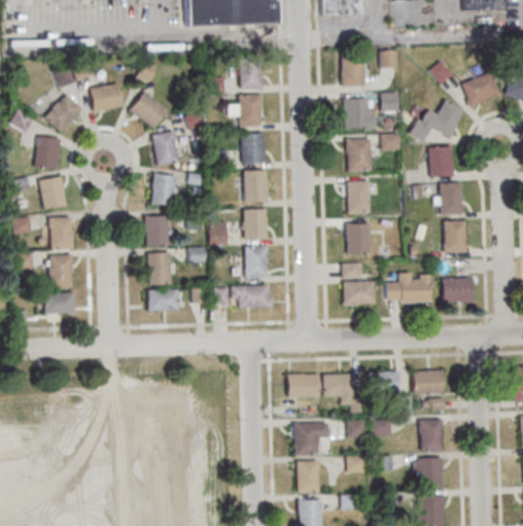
[(279,0),(185,0),(186,27),(280,26),(279,0)]
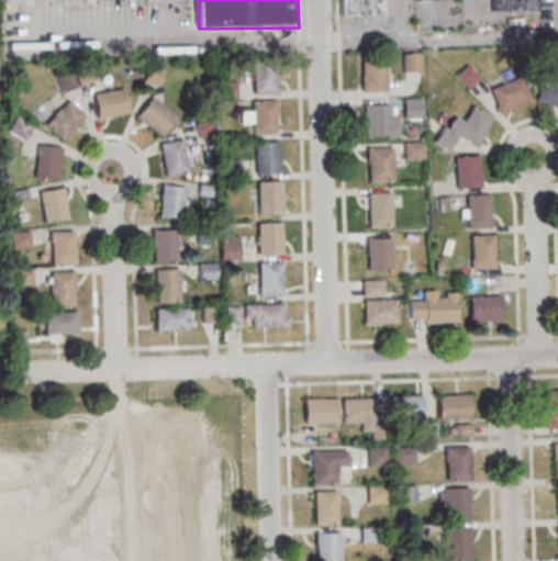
[(342,0),(383,0),(384,17),(343,18),(342,0)]
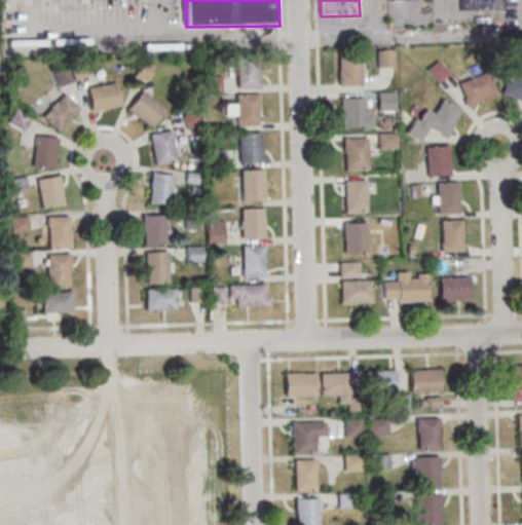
[(461,0),(501,0),(502,9),(490,10),(462,11),(461,0)]
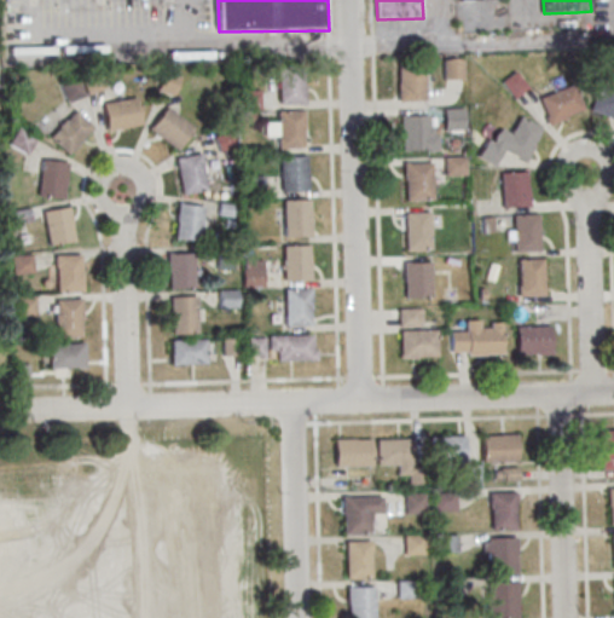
[(446,80),(446,62),(465,61),(467,80),(446,80)]
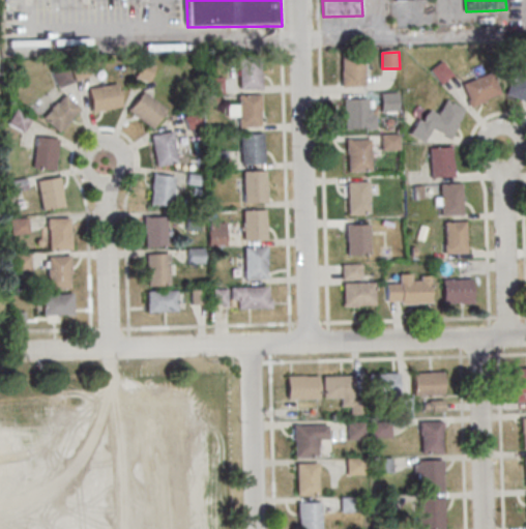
[(343,88),(342,59),(366,58),(366,87),(343,88)]
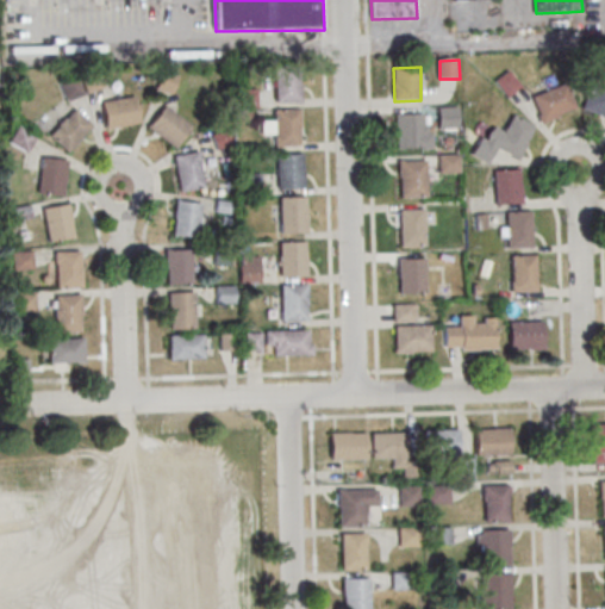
[(176,94),(184,75),(168,69),(161,89),(176,94)]
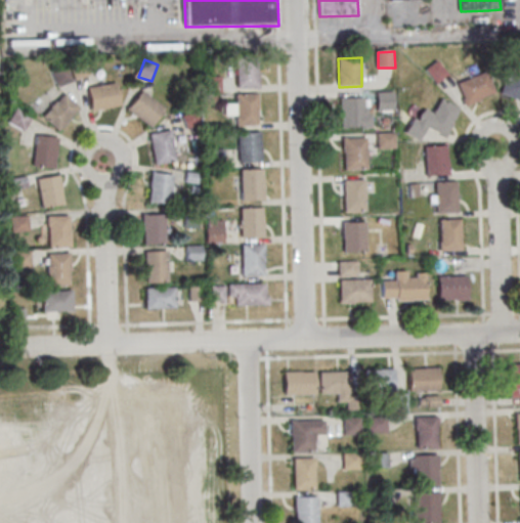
[(78,81),(95,75),(90,60),(73,67),(78,81)]
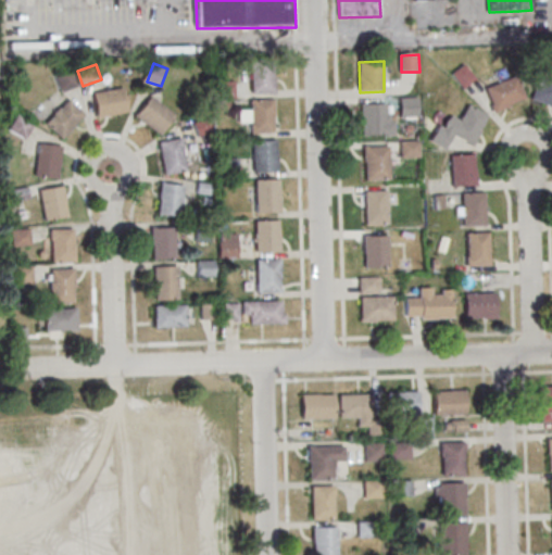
[(254,93),(278,93),(278,65),(254,65),(254,93)]
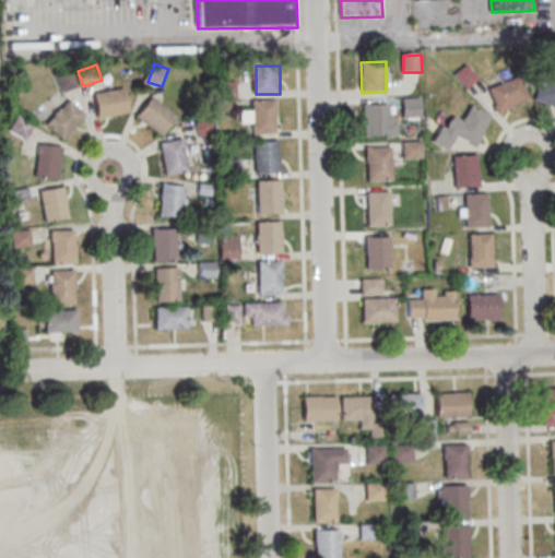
[(467,90),(456,75),(469,66),(479,80),(467,90)]
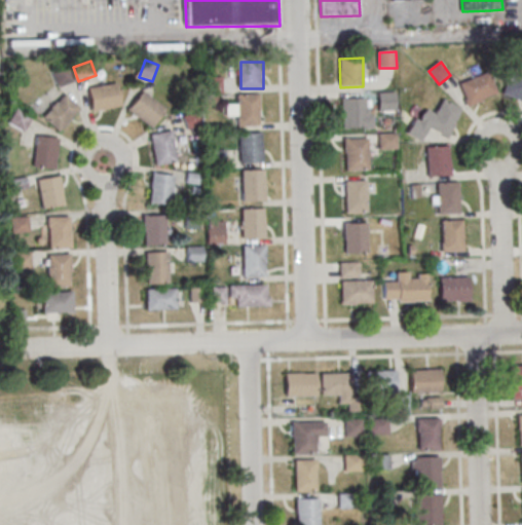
[(76,81),(70,63),(54,69),(61,86),(76,81)]
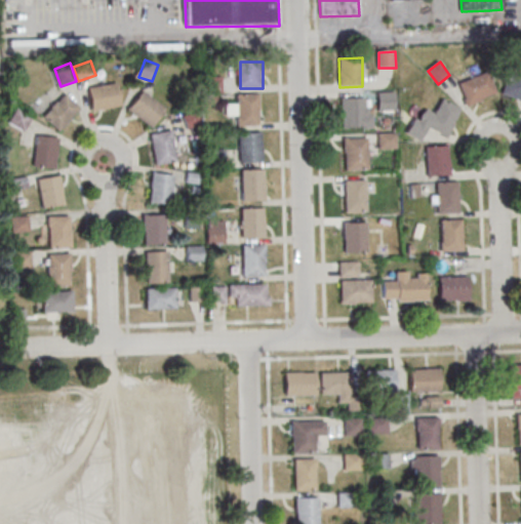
[(510,73),(520,77),(520,101),(503,94),(510,73)]
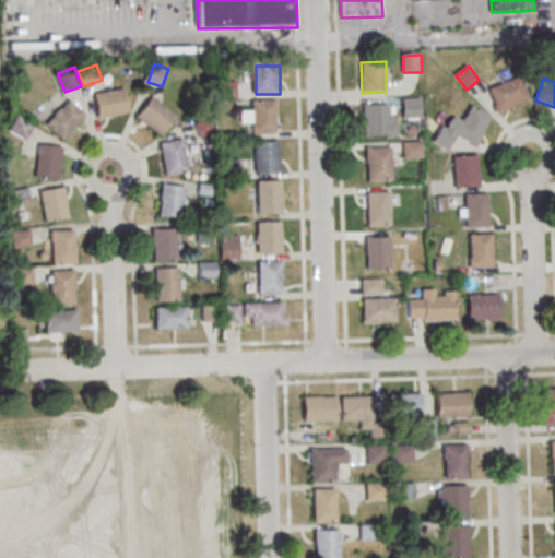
[(489,90),(518,79),(527,101),(498,111),(489,90)]
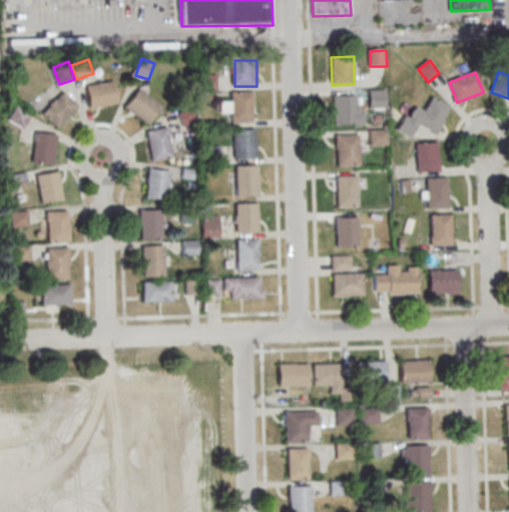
[(219,90),(219,76),(204,76),(204,90),(219,90)]
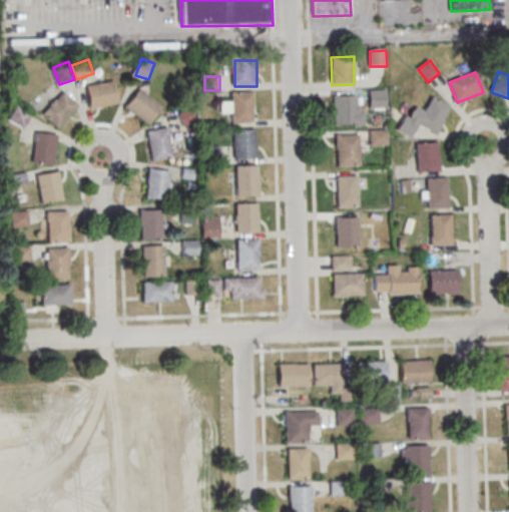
[(93,110),(121,105),(117,81),(88,87),(93,110)]
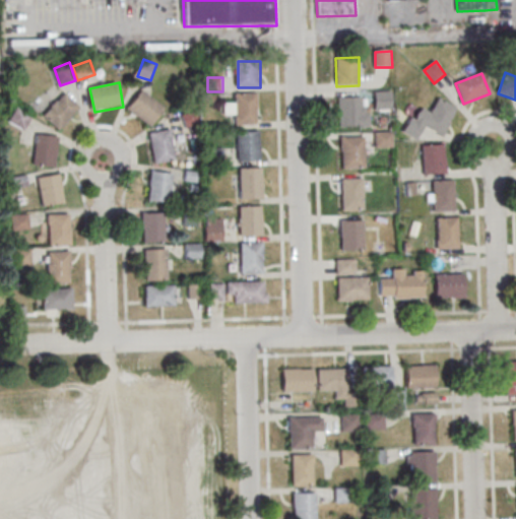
[(167,110),(144,90),(129,109),(151,128),(167,110)]
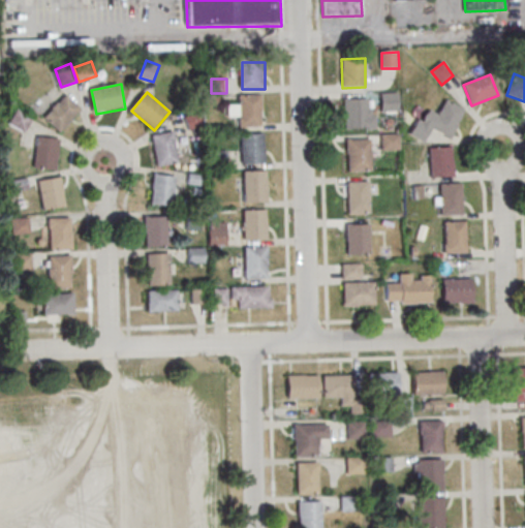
[(398,93),(398,112),(381,112),(381,94),(398,93)]
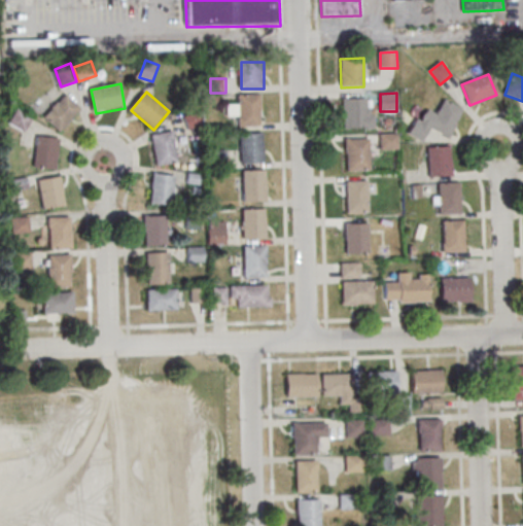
[(264,94),(241,94),(241,105),(230,105),(230,115),(241,115),(241,127),(264,127),(264,94)]
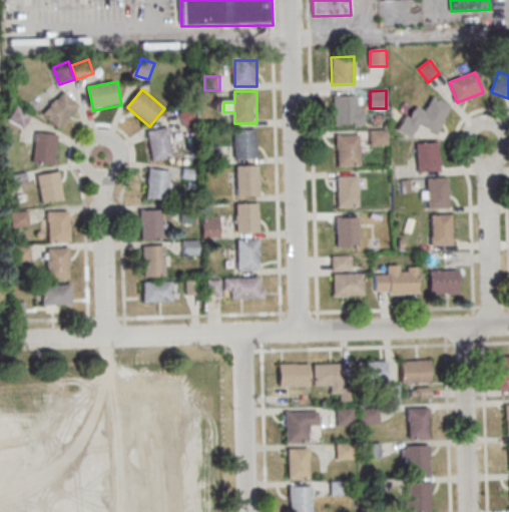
[(81,107),(66,92),(44,113),(59,128),(81,107)]
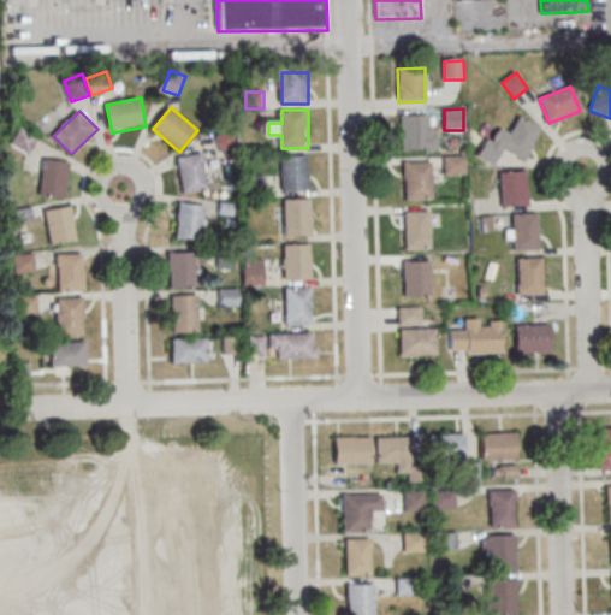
[(259,123),(259,112),(244,112),(244,123),(259,123)]
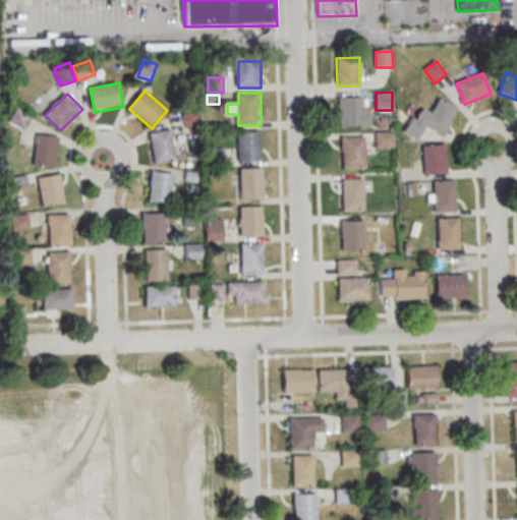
[(362,98),(362,108),(365,108),(365,114),(369,114),(370,127),(340,127),(339,99),(362,98)]
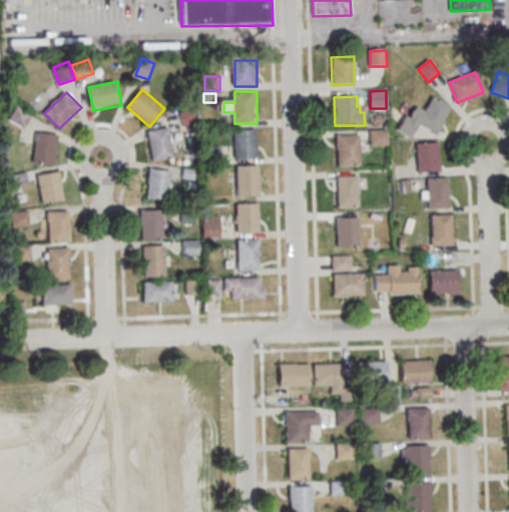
[(450,107),(436,133),(419,124),(411,138),(398,130),(406,116),(411,119),(417,108),(425,112),(433,98),(450,107)]
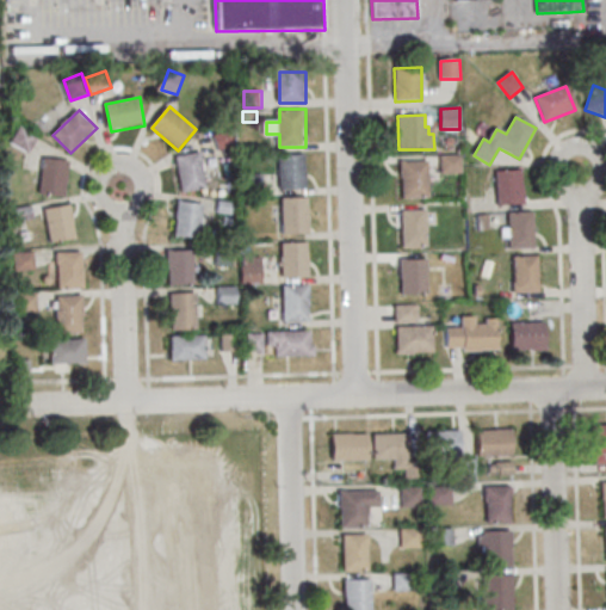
[(39,136),(22,127),(13,142),(31,152),(39,136)]
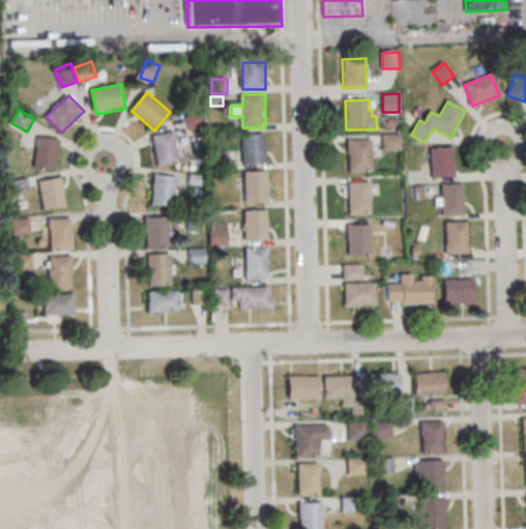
[(193,130),(205,125),(200,112),(187,118),(193,130)]
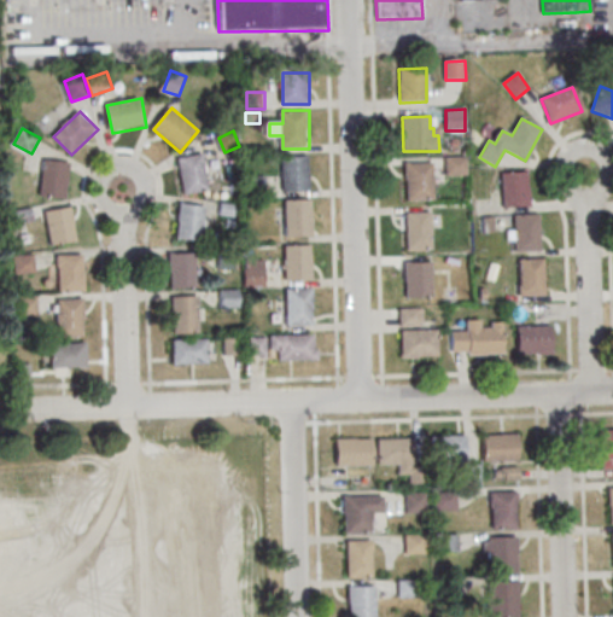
[(211,191),(206,155),(180,159),(185,195),(211,191)]
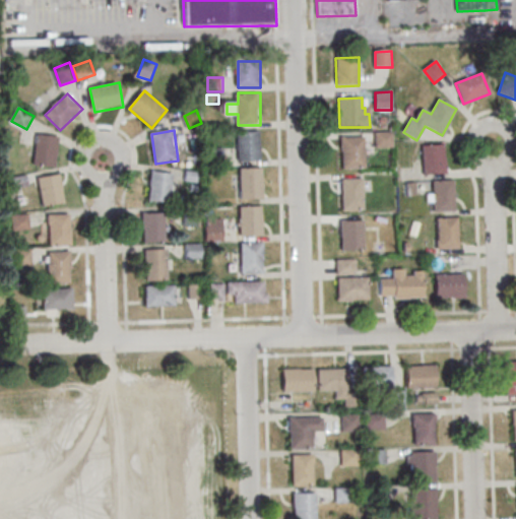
[(240,132),(240,160),(263,160),(263,132),(240,132)]
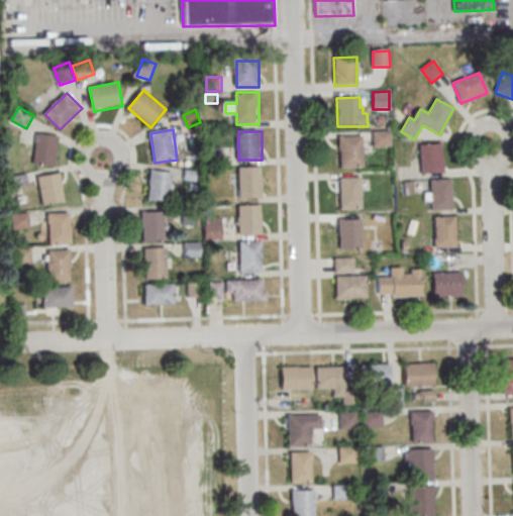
[(374,133),(391,132),(391,146),(374,147),(374,133)]
